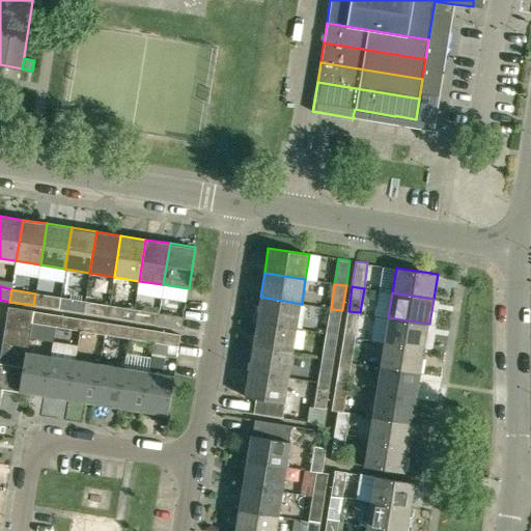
[(35,294),(33,305),(58,309),(60,297),(35,294)]
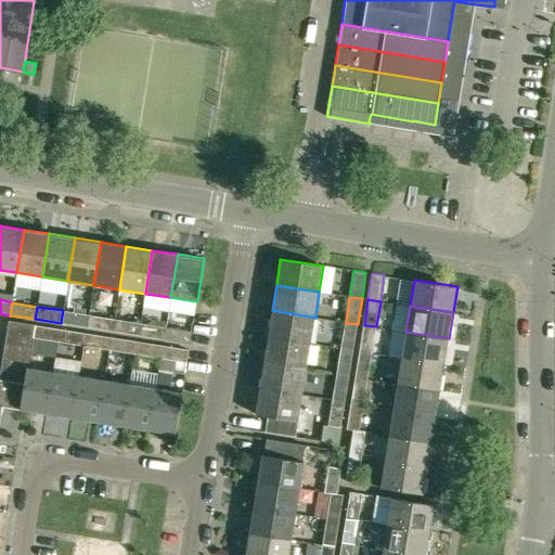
[(63,310),(61,323),(87,327),(89,314),(63,310)]
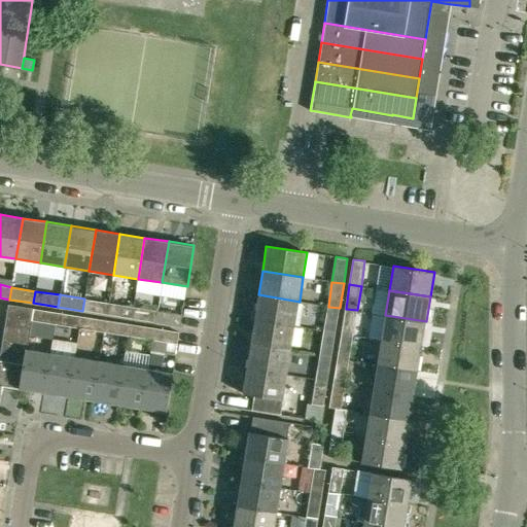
[(258,294),(254,319),(295,326),(300,302),(258,294)]
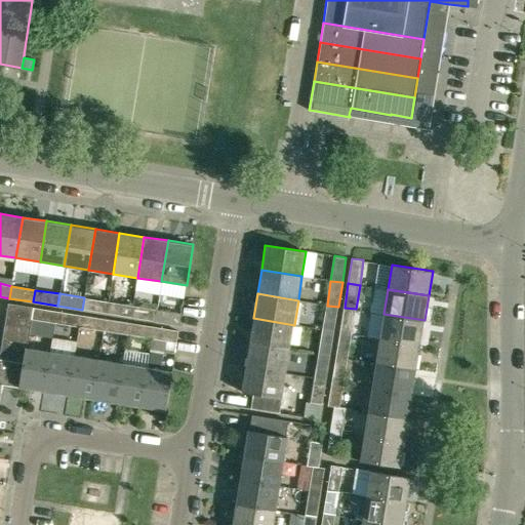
[(82,310),(106,314),(108,301),(84,297),(82,310)]
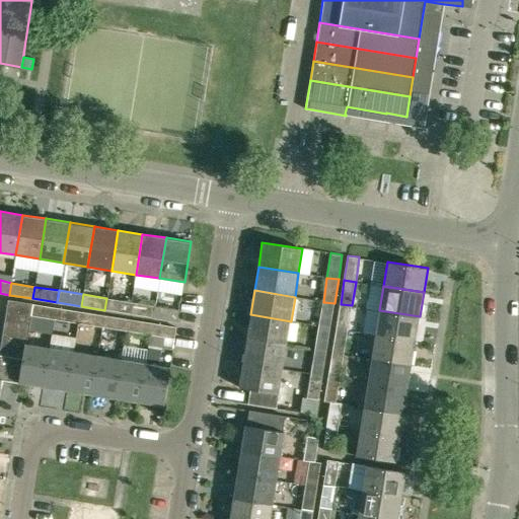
[(106,298),(104,310),(129,314),(131,302),(106,298)]
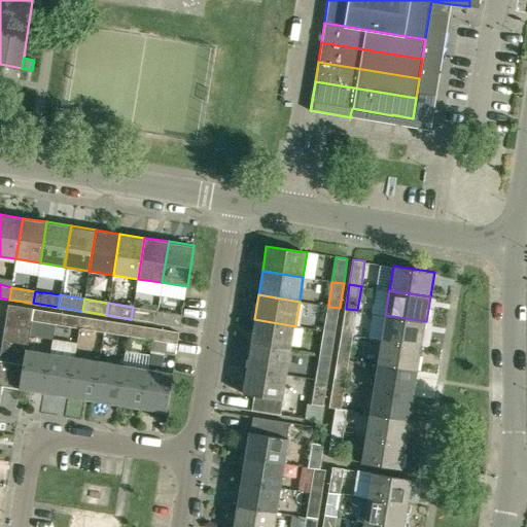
[(8,305),(6,316),(32,319),(33,309),(8,305)]
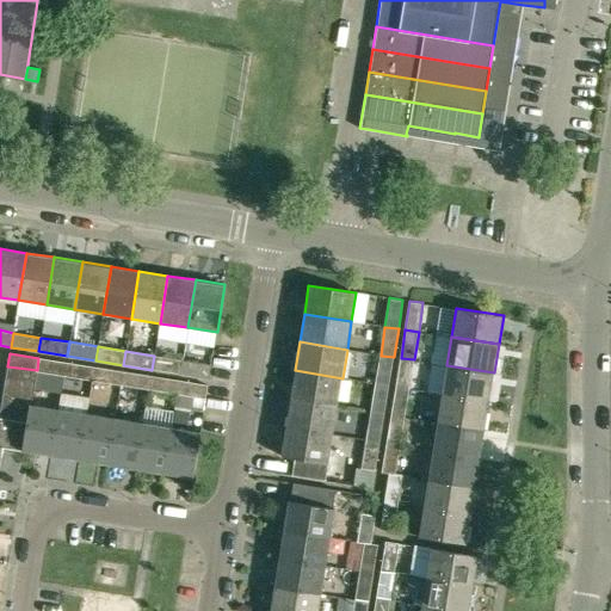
[(154,356),(152,370),(180,374),(183,360),(154,356)]
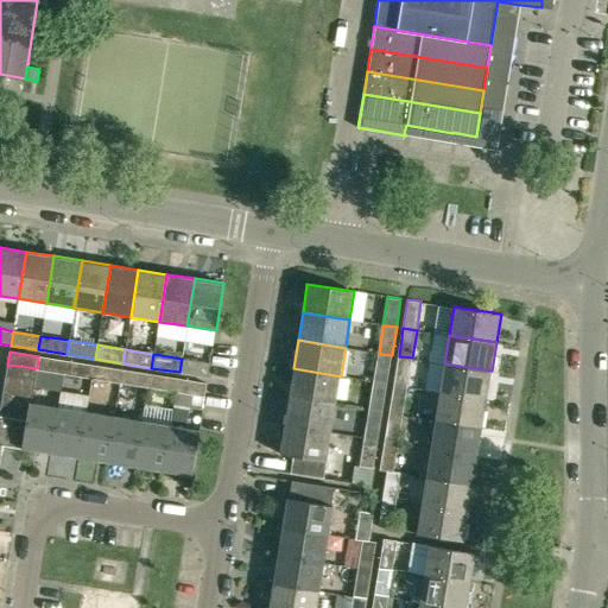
[(379,354),(374,381),(387,384),(392,355),(379,354)]
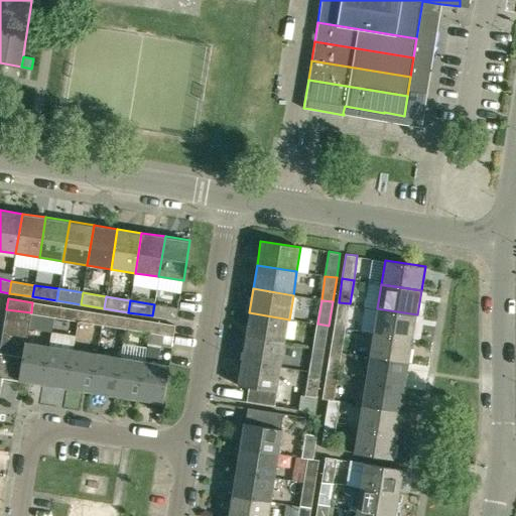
[(30,313),(54,317),(55,306),(32,302),(31,312),(30,313)]
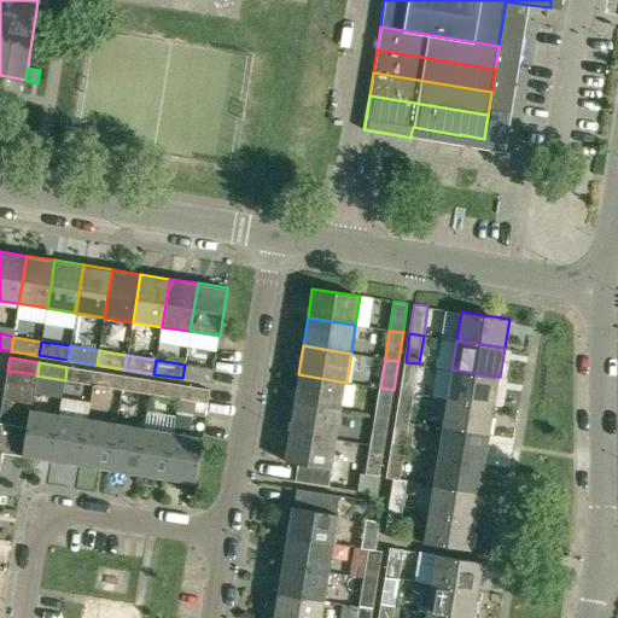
[(419,363),(406,362),(401,390),(414,392),(429,395),(431,378),(417,375),(419,363)]
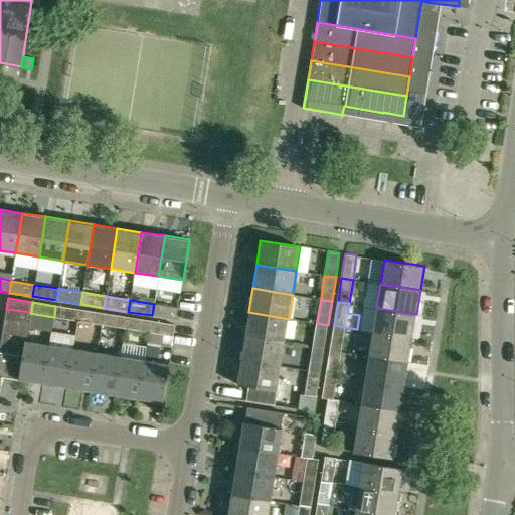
[(177,319),(178,308),(154,304),(152,315),(177,319)]
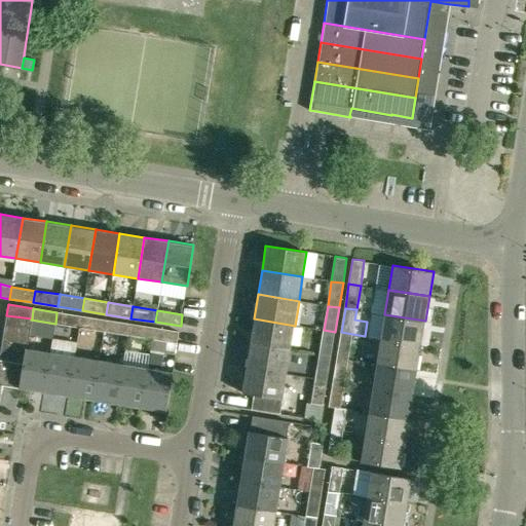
[(55,324),(79,328),(81,316),(57,312),(55,324)]
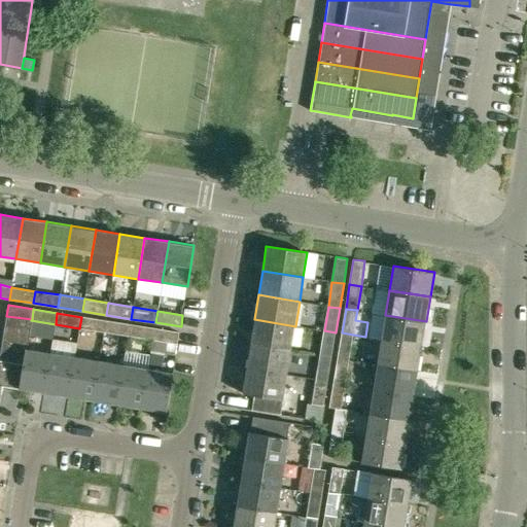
[(385,315),(381,340),(422,346),(426,321),(385,315)]
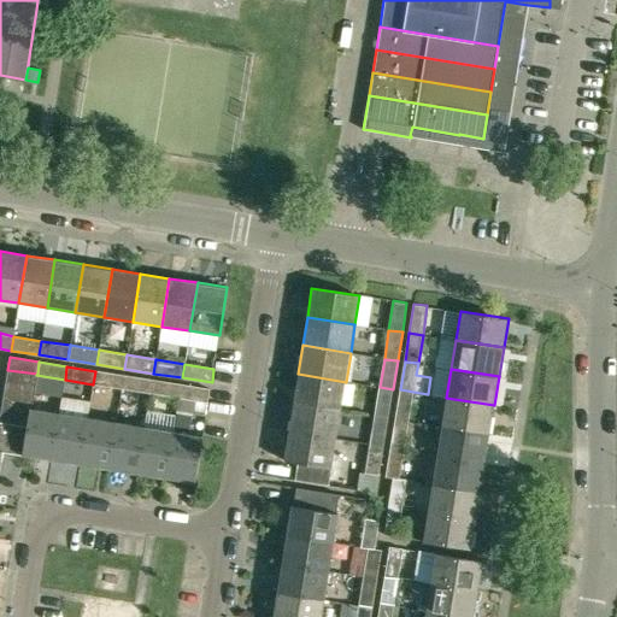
[(7,370),(6,382),(35,387),(36,375),(37,374),(7,370)]
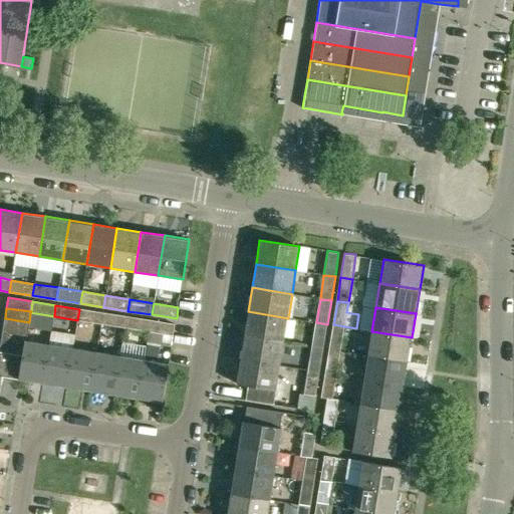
[(103,313),(79,309),(77,320),(101,323),(103,313)]
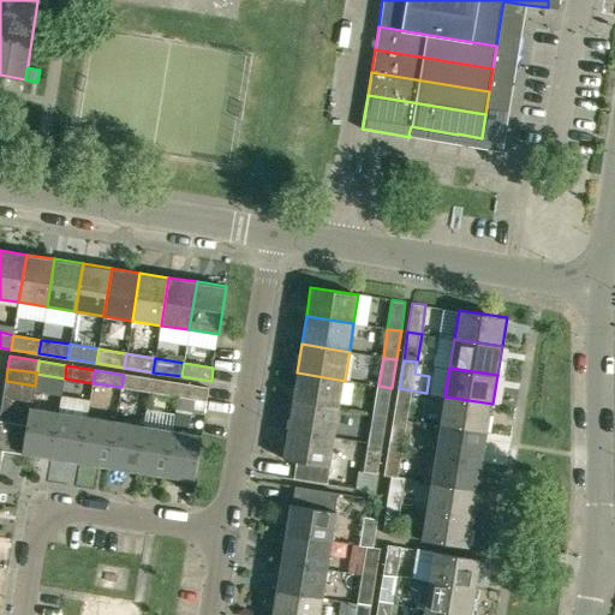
[(340,408),(345,381),(297,372),(292,401),(340,408)]
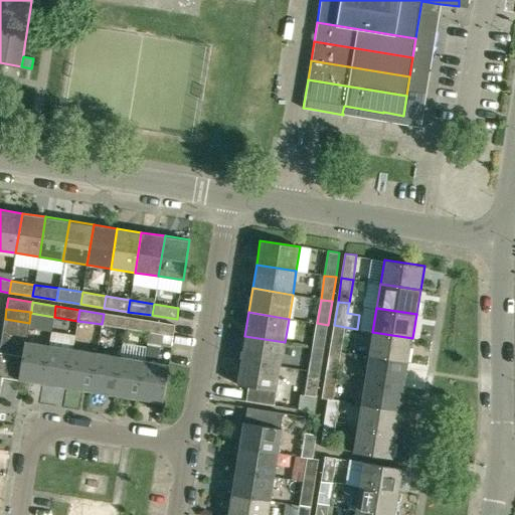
[(102,324),(126,328),(128,317),(104,314),(102,324)]
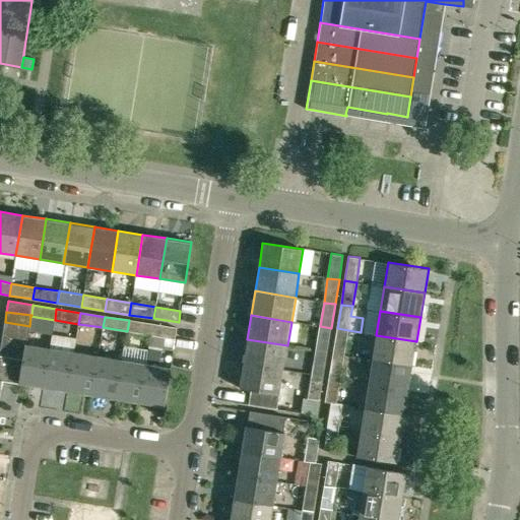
[(152,324),(129,320),(127,331),(151,335),(152,324)]
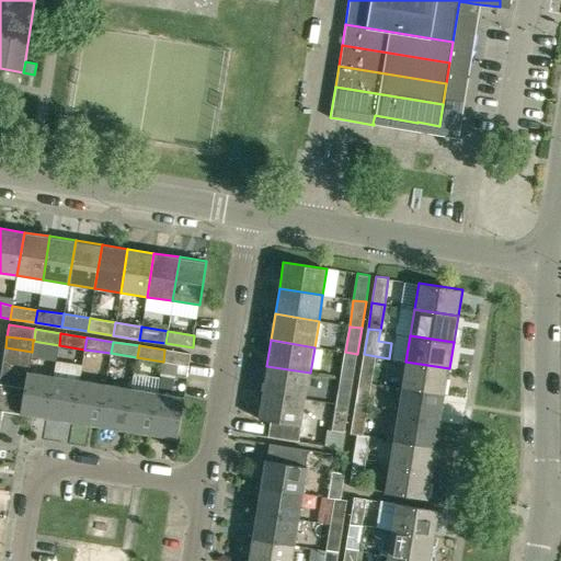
[(32,352),(6,347),(3,359),(30,364),(32,352)]
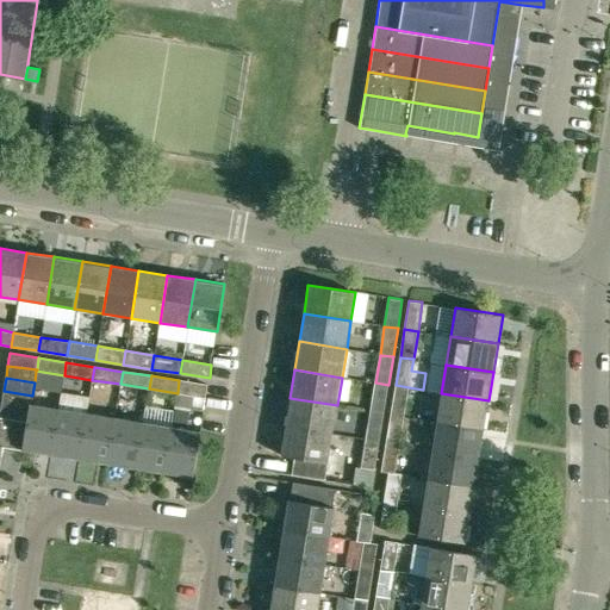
[(209,385),(179,380),(178,393),(206,398),(209,385)]
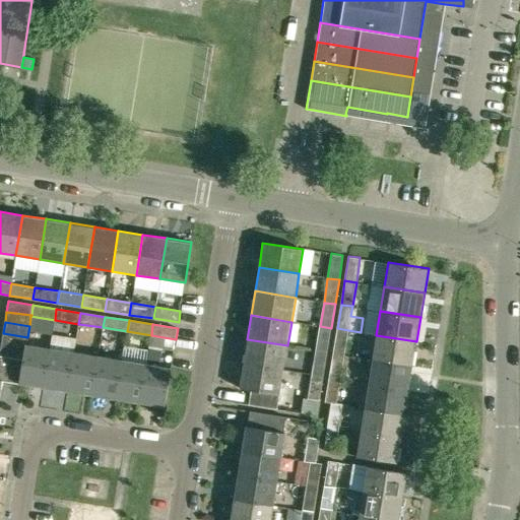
[(327,352),(331,328),(320,326),(316,350),(327,352)]
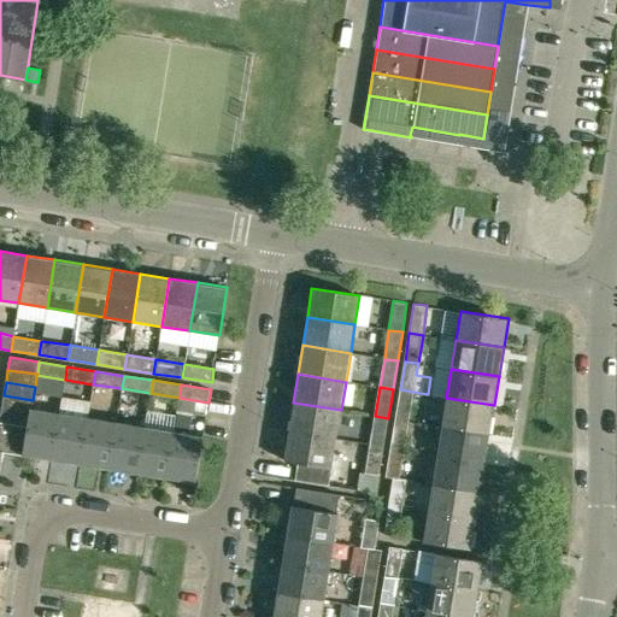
[(409,421),(413,392),(400,389),(395,418),(409,421)]
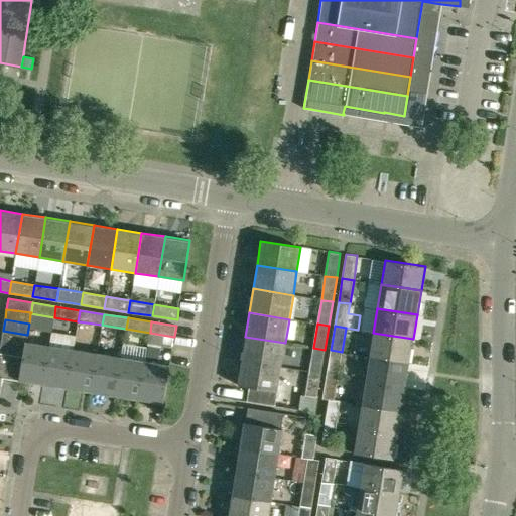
[(3,331),(1,342),(24,346),(25,342),(26,342),(27,335),(3,331)]
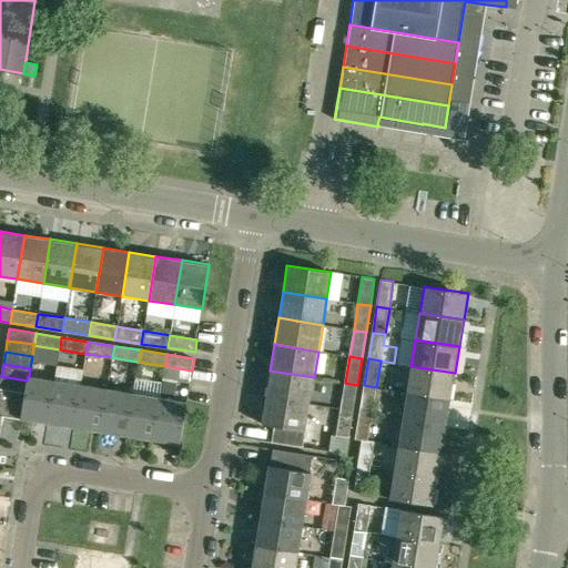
[(450,399),(455,373),(411,366),(407,392),(450,399)]
